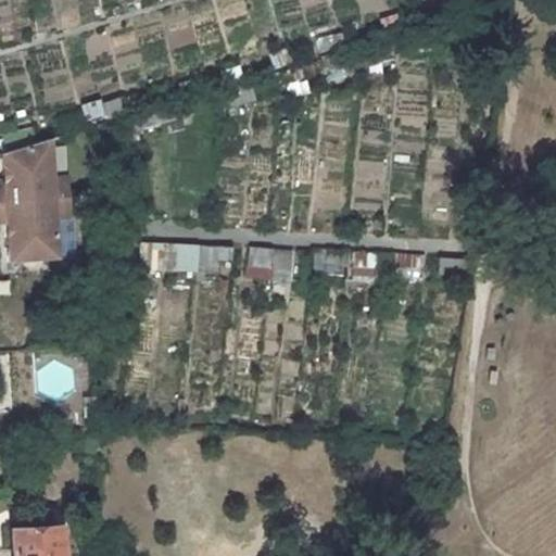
[(395,12),(379,19),(382,28),(400,25),(395,12)]
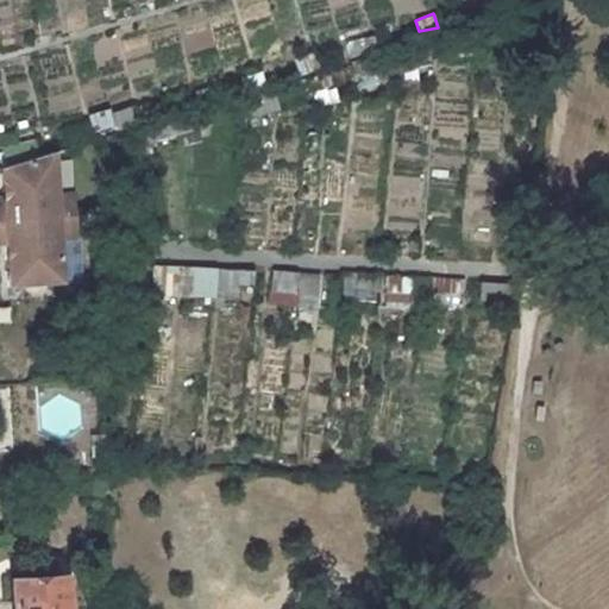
[(372,35),(345,41),(347,55),(376,49),(372,35)]
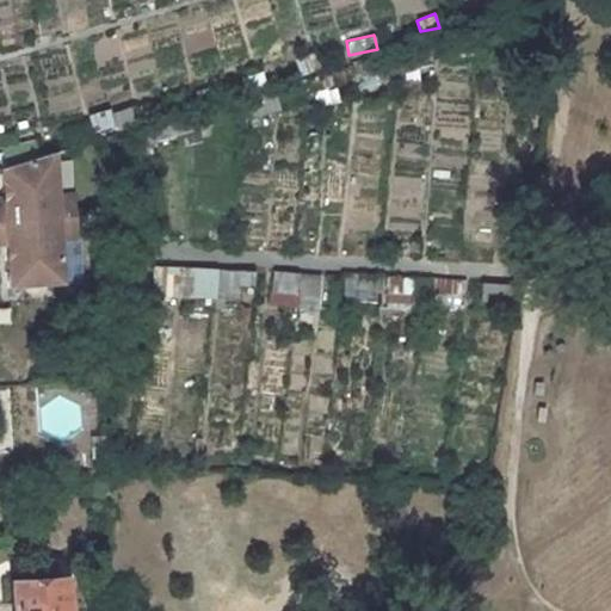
[(295,57),(301,73),(320,66),(315,50),(295,57)]
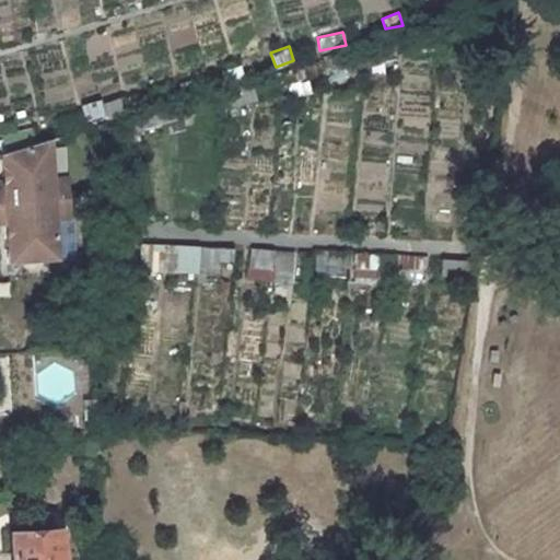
[(340,54),(343,66),(346,72),(366,68),(368,78),(382,76),(381,63),(380,61),(375,46),(340,54)]
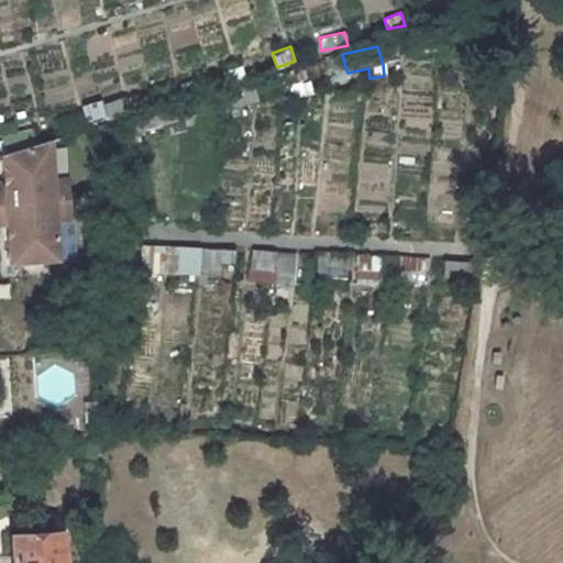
[(326,57),(329,70),(331,78),(345,74),(343,67),(345,66),(342,54),(326,57)]
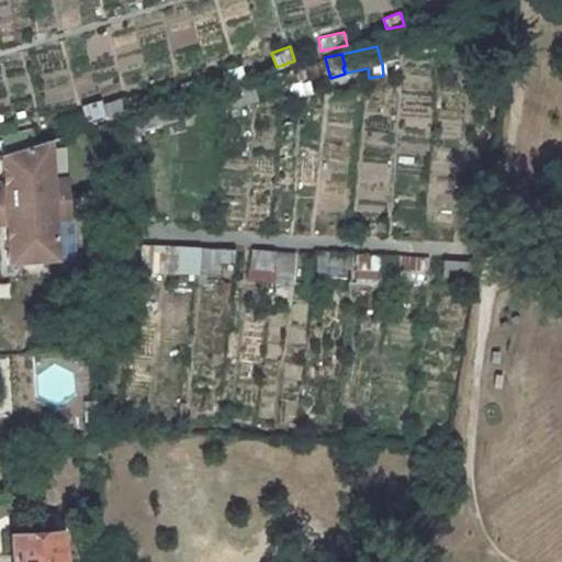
[(250,79),(256,98),(257,102),(296,90),(296,94),(311,91),(306,77),(328,70),(325,57),(250,79)]
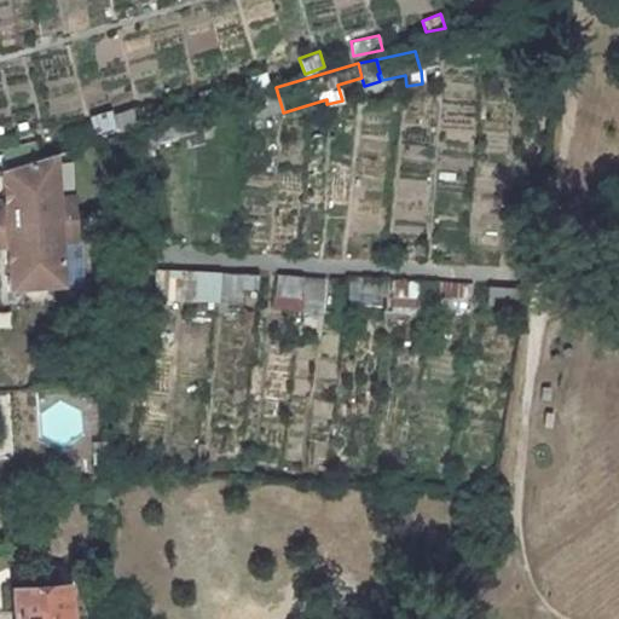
[(268,86),(265,71),(246,77),(249,91),(268,86)]
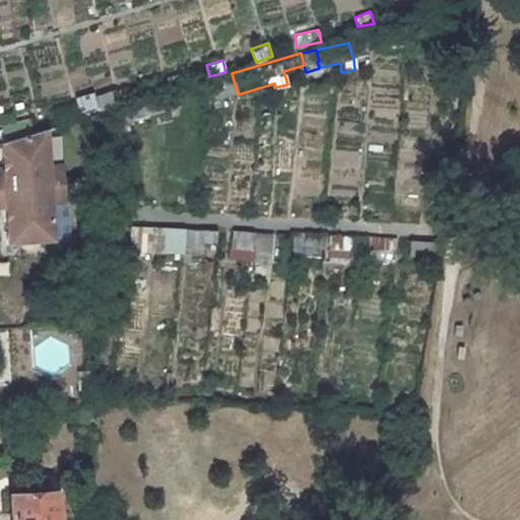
[(204,81),(209,99),(237,90),(232,73),(204,81)]
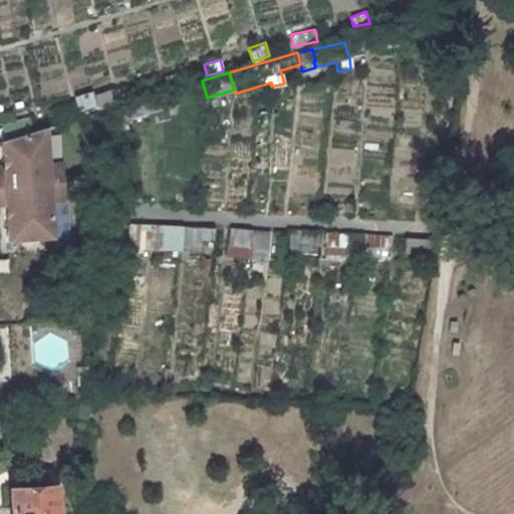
[(92,94),(95,102),(97,107),(115,100),(111,88),(92,94)]
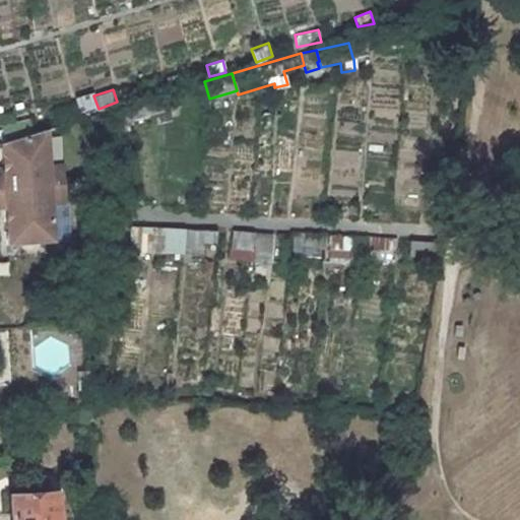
[(75,96),(79,110),(96,104),(93,95),(91,90),(75,96)]
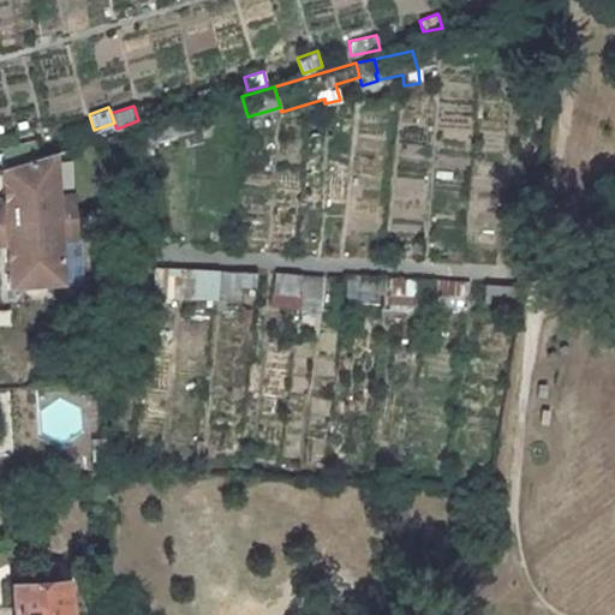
[(154,142),(178,135),(180,147),(202,141),(199,129),(213,125),(208,109),(148,126),(141,131),(139,151),(151,153),(154,142)]
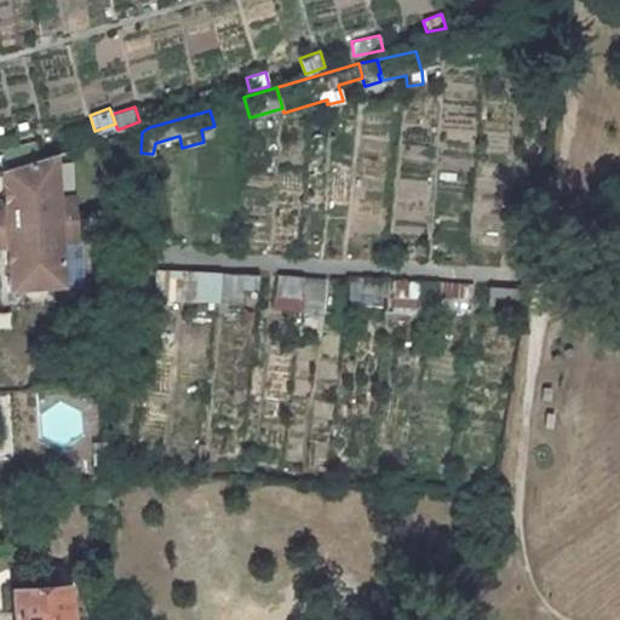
[(0,245),(10,245),(11,287),(64,285),(63,244),(79,242),(79,241),(79,219),(78,200),(61,200),(58,151),(6,167),(7,202),(0,202),(0,245)]
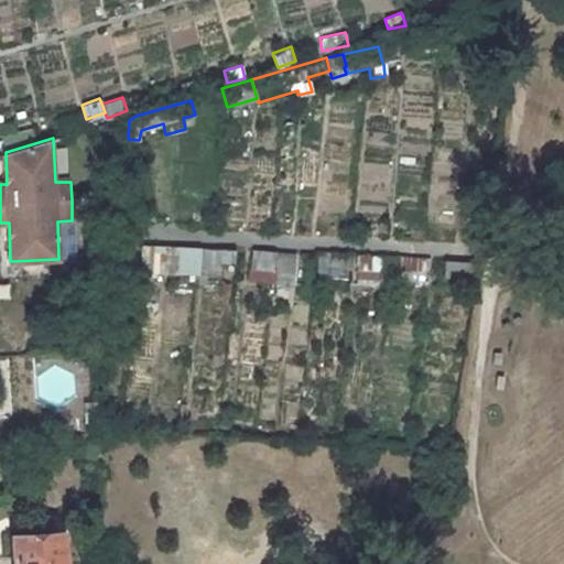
[(141,271),(197,274),(198,247),(142,245),(141,271)]
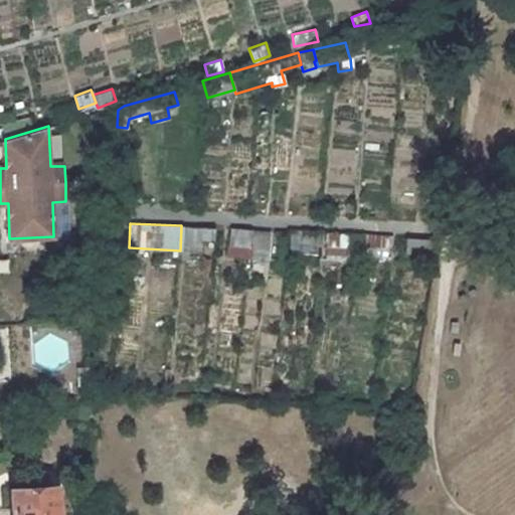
[(213,227),(181,225),(180,250),(200,250),(200,238),(212,239),(213,227)]
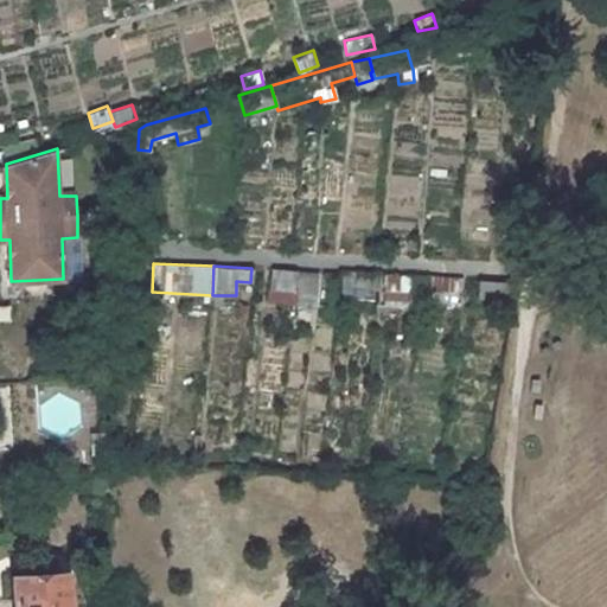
[(273,268),(269,289),(293,292),(295,272),(273,268)]
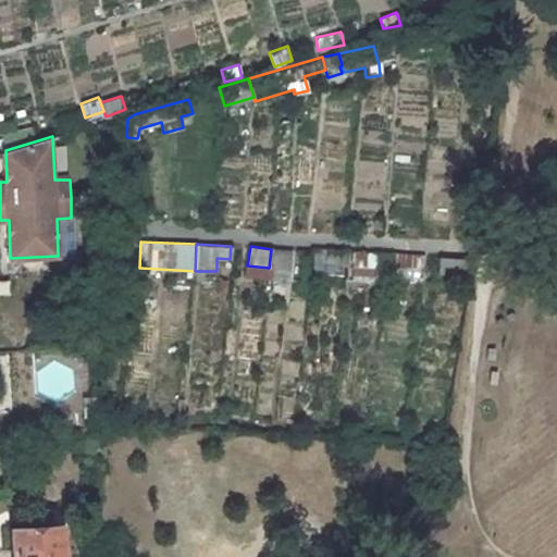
[(294,250),(271,249),(269,268),(270,268),(270,276),(270,281),(291,282),(294,250)]
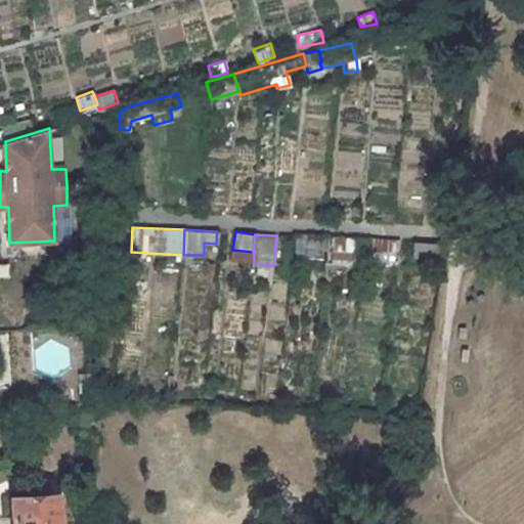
[(325,236),(295,234),(294,256),(322,257),(322,249),(325,249),(325,236)]
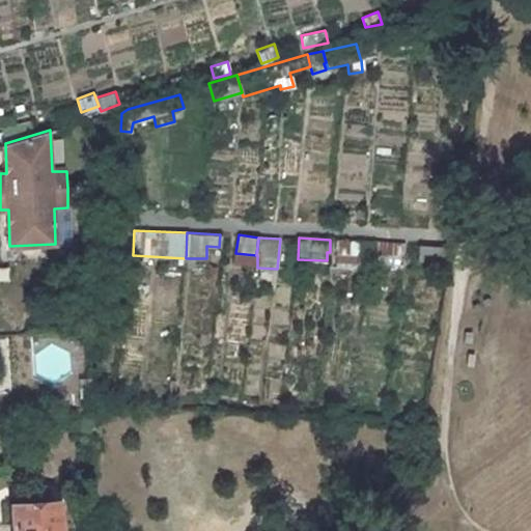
[(337,240),(336,261),(362,262),(363,241),(337,240)]
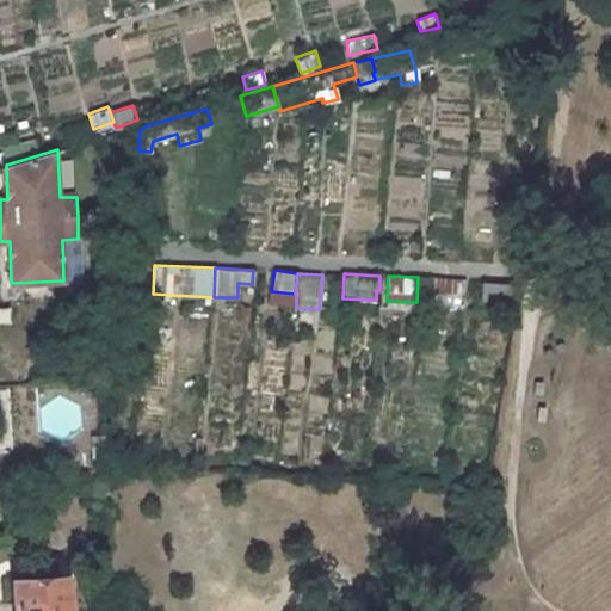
[(427,278),(427,303),(458,304),(458,292),(466,292),(466,281),(427,278)]
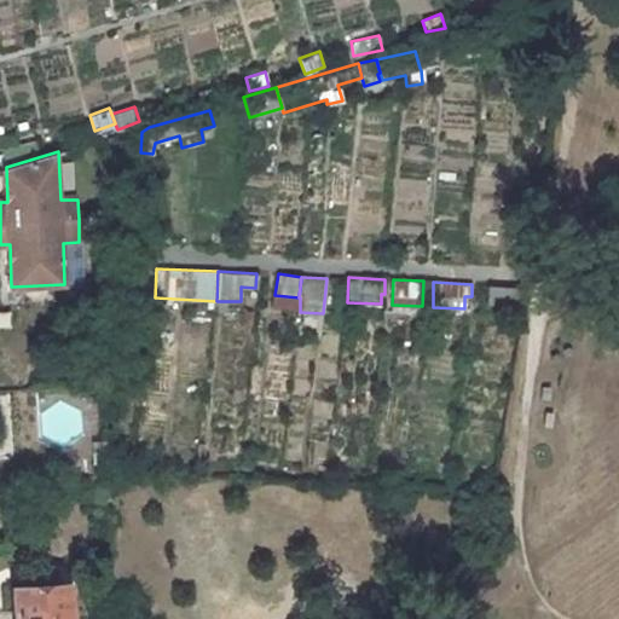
[(490,285),(489,306),(516,306),(516,287),(490,285)]
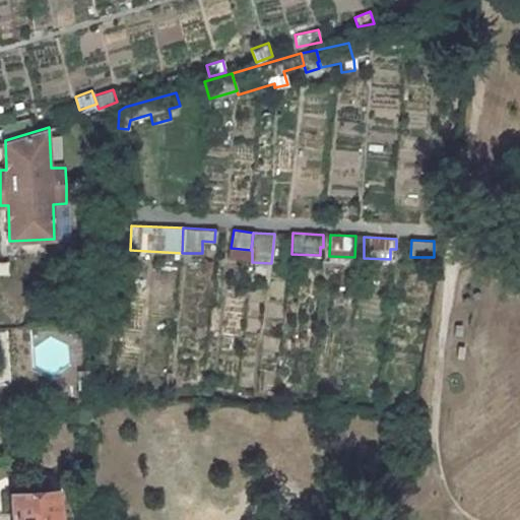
[(251,250),(231,248),(229,247),(229,257),(252,258),(252,250),(251,250)]
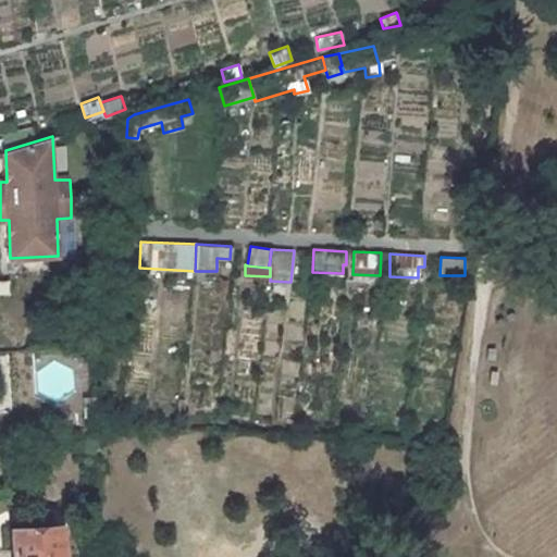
[(61,556),(60,527),(10,529),(11,556),(61,556)]
